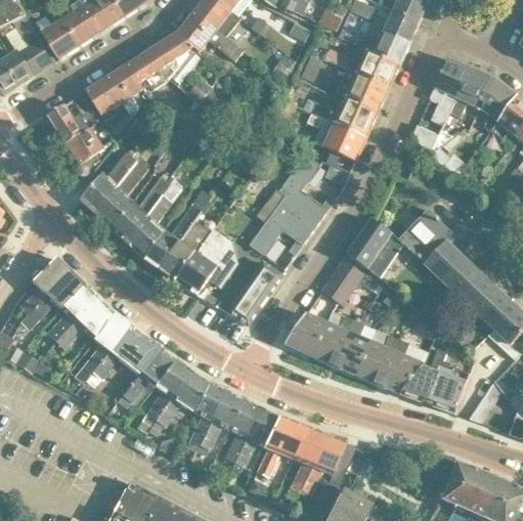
[(0,27),(11,20),(18,16),(10,0),(0,0),(0,27)]
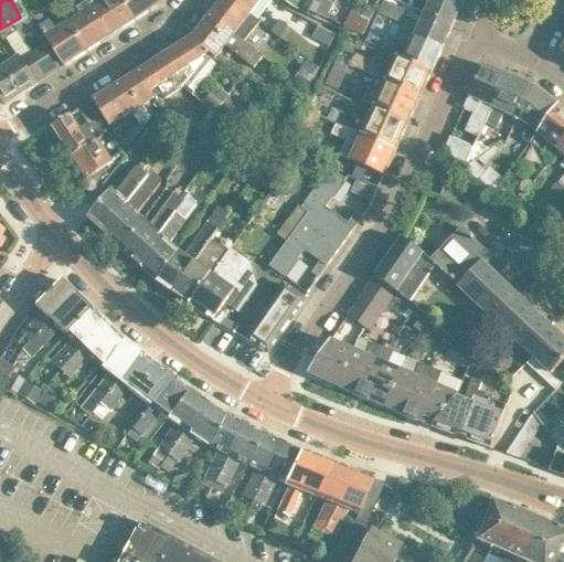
[(81,13),(68,21),(86,49),(108,34),(87,0),(84,0),(75,6),(81,13)]
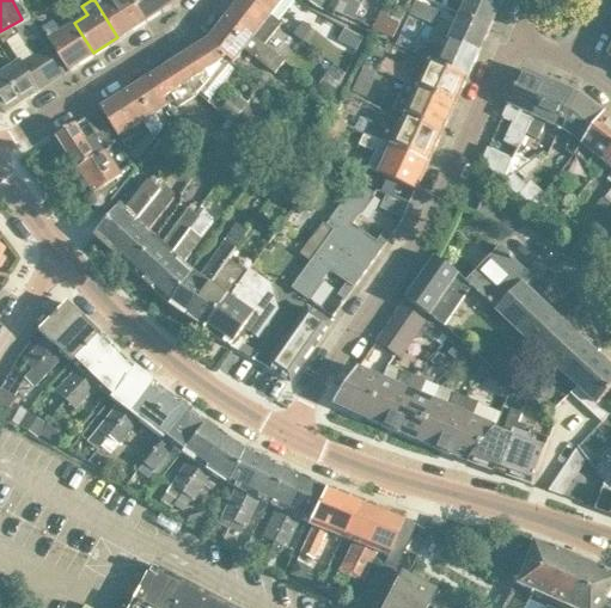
[(95,0),(117,37),(146,19),(133,0),(95,0)]
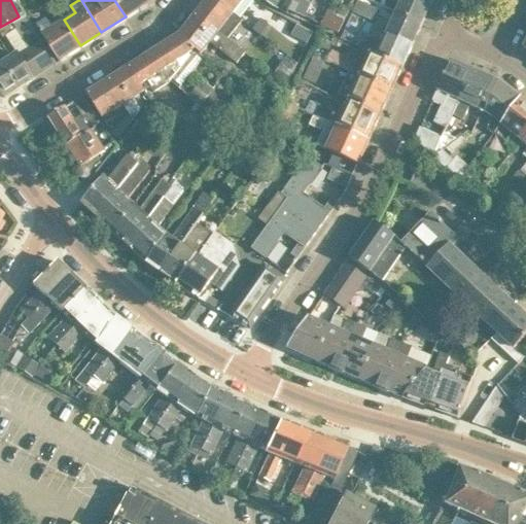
[(114,0),(126,16),(150,0),(114,0)]
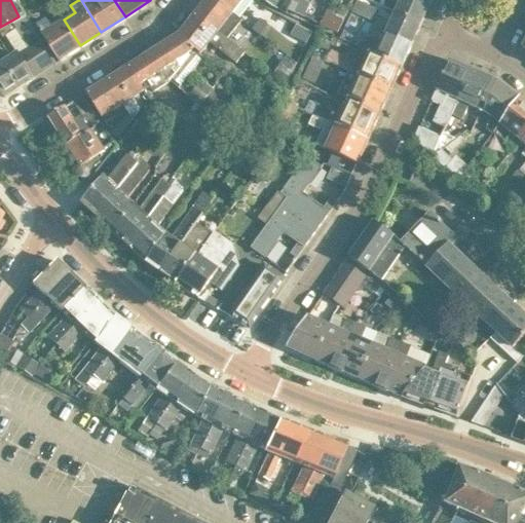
[(203,0),(194,11),(226,37),(241,17),(232,10),(219,0),(203,0)]
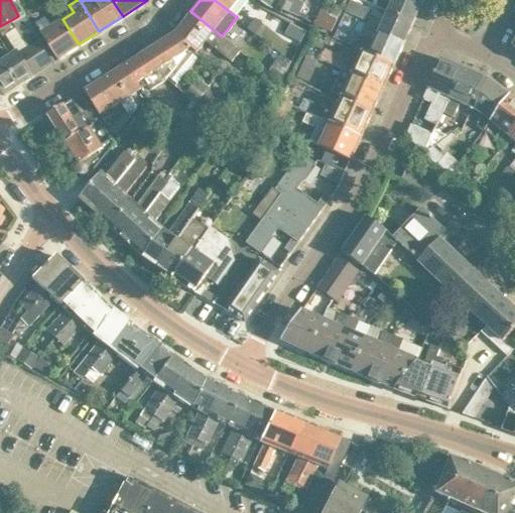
[(215,0),(228,10),(235,0),(215,0)]
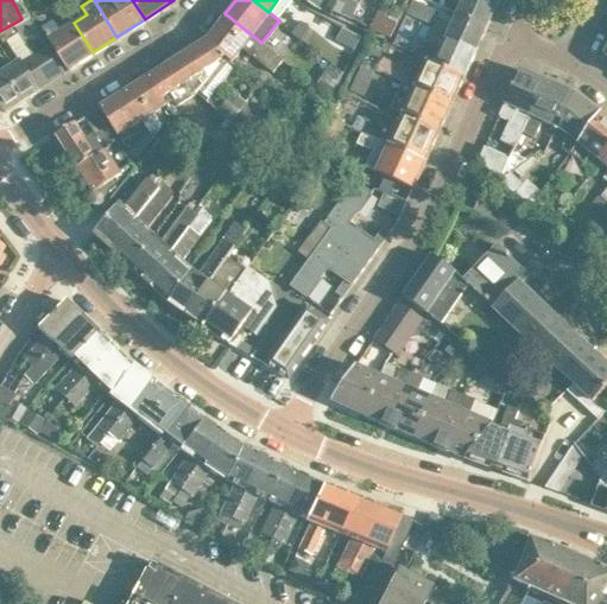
[(335,0),(332,6),(351,16),(353,12),(359,0),(335,0)]
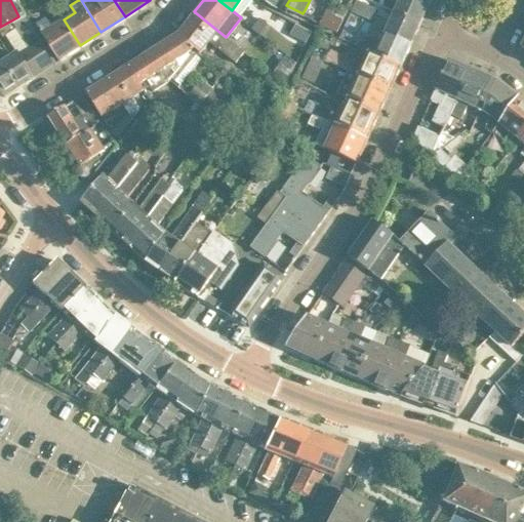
[(355,0),(351,9),(372,19),(374,14),(368,10),(370,5),(360,0),(355,0)]
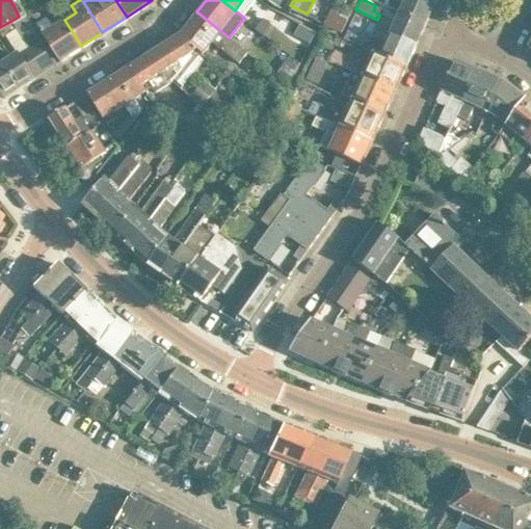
[(398,10),(425,23),(434,1),(432,0),(403,0),(398,10)]
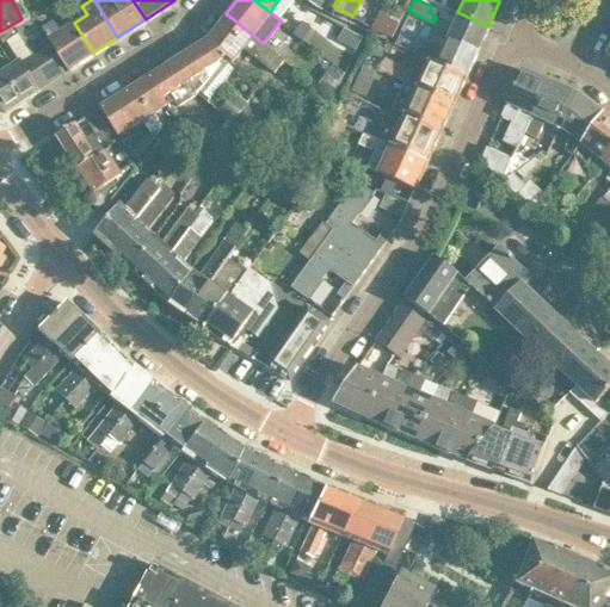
[(381,5),(371,24),(392,33),(400,17),(390,12),(392,10),(381,5)]
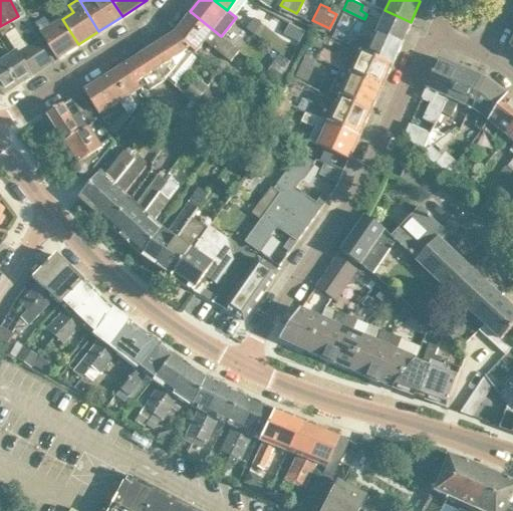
[(362,24),(401,42),(411,22),(385,10),(380,20),(366,14),(364,19),(362,24)]
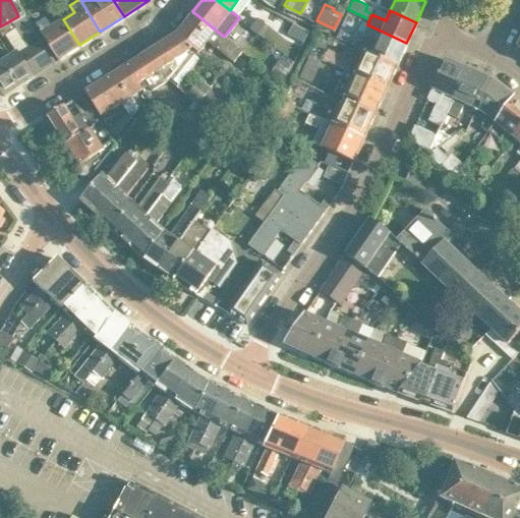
[(224,37),(192,11),(177,32),(193,45),(192,46),(197,50),(206,39),(233,60),(241,50),(224,37)]
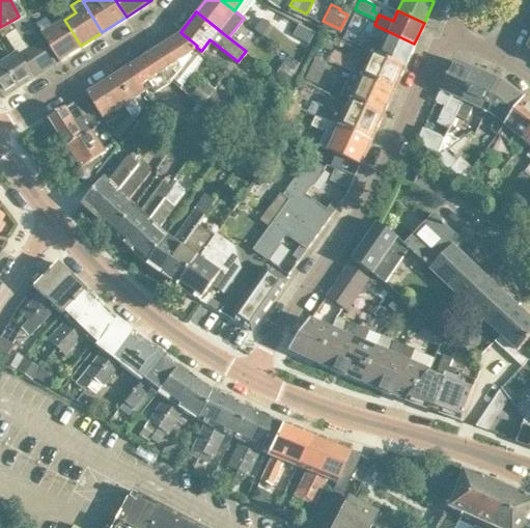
[(55,60),(40,38),(24,14),(19,17),(11,21),(15,25),(28,47),(18,54),(17,52),(0,62),(0,90),(4,96),(33,77),(32,76),(55,60)]
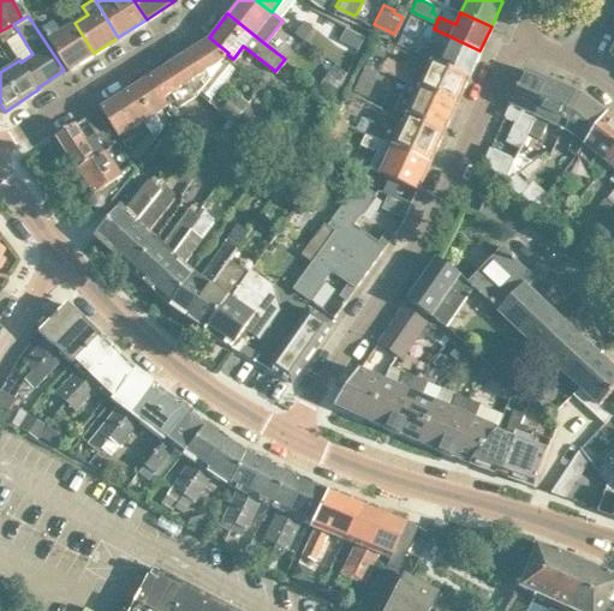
[(302,17),(292,29),(302,36),(311,25),(302,17)]
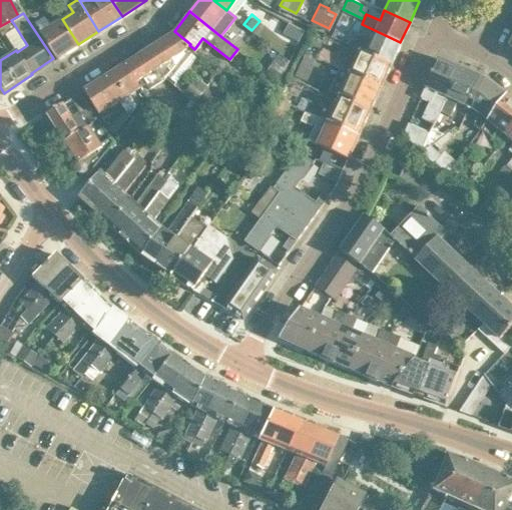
[(37,26),(56,57),(57,58),(78,44),(62,19),(51,26),(47,19),(37,26)]
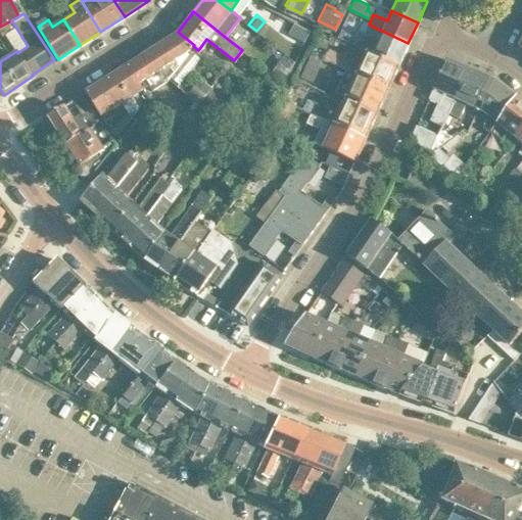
[(11,20),(0,27),(0,33),(1,35),(14,25),(11,20)]
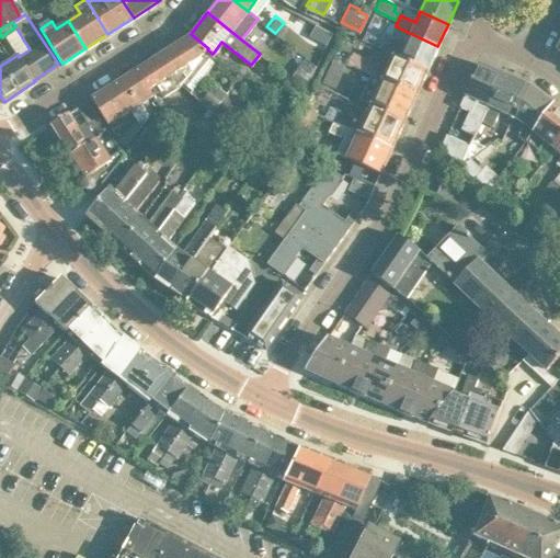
[(330,32),(311,22),(306,34),(323,44),(330,32)]
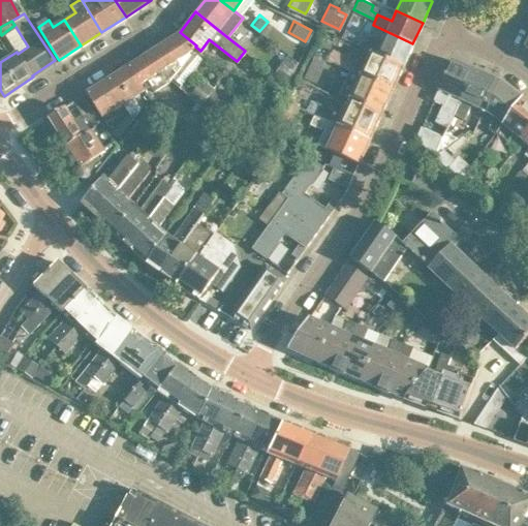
[(373,25),(368,35),(363,47),(371,51),(403,65),(412,43),(373,25)]
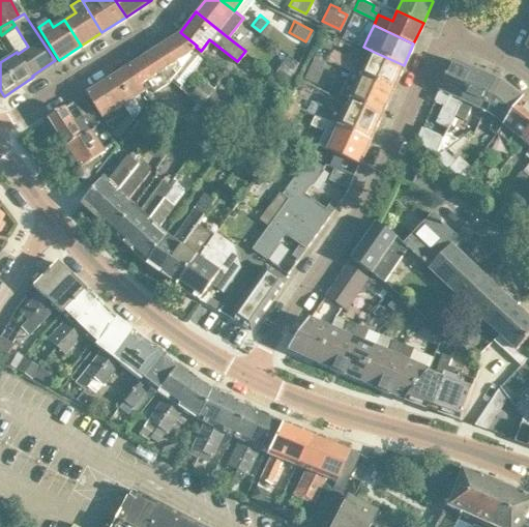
[(169,80),(196,47),(197,46),(180,32),(149,52),(169,81),(169,80)]
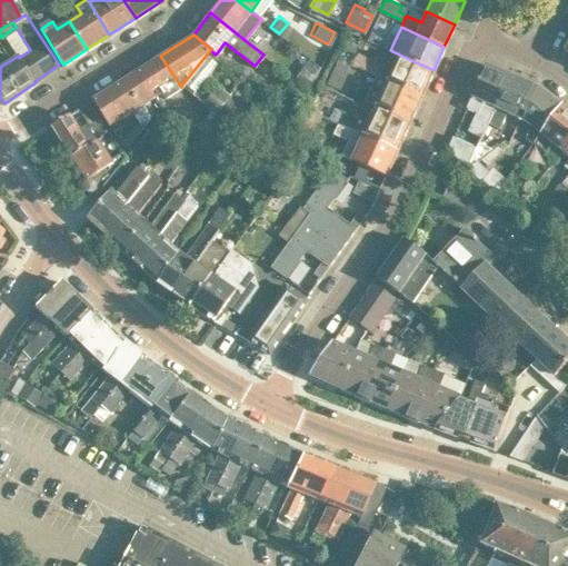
[(367,57),(362,68),(375,73),(422,95),(434,70),(399,55),(395,66),(382,60),(381,62),(368,56),(367,57)]
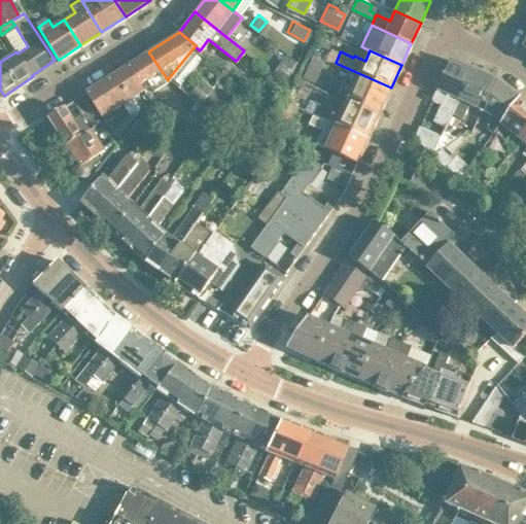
[(142,89),(147,84),(151,91),(168,80),(148,51),(127,65),(142,89)]
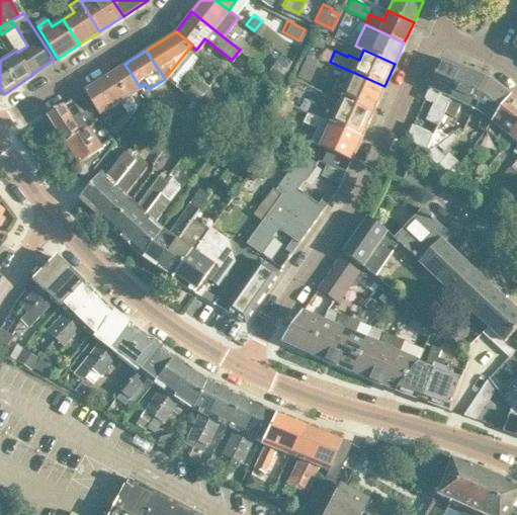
[(318,56),(307,51),(295,74),(308,79),(318,56)]
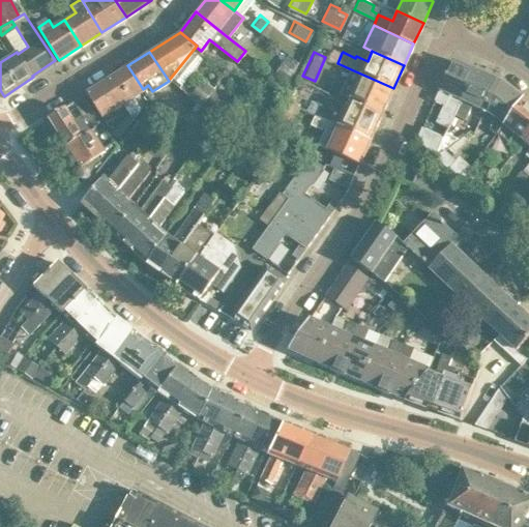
[(272,72),(287,84),(297,60),(288,53),(272,72)]
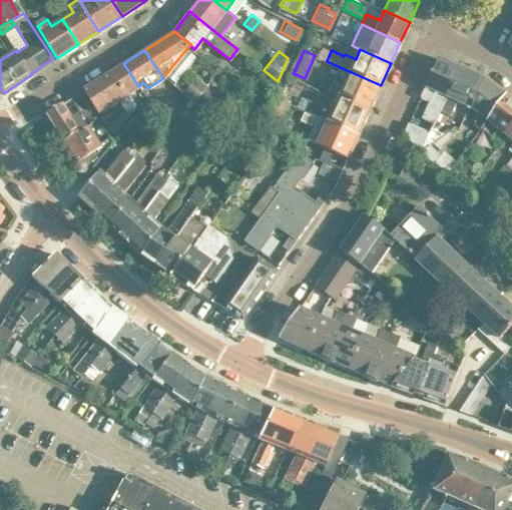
[(439,109),(458,66),(438,56),(420,96),(429,100),(421,117),(433,122),(439,109)]
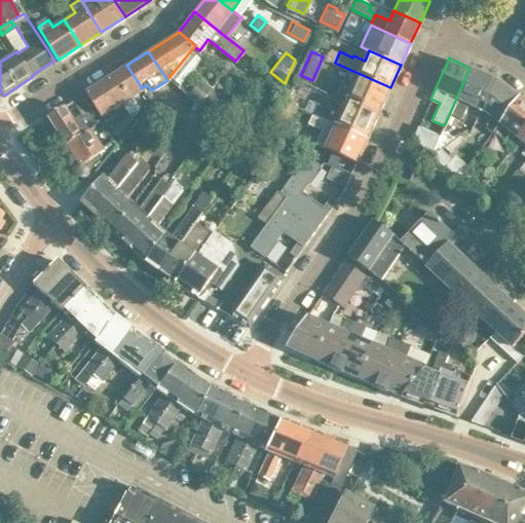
[(121,102),(127,111),(132,117),(140,108),(132,95),(142,88),(126,65),(106,78),(121,102)]
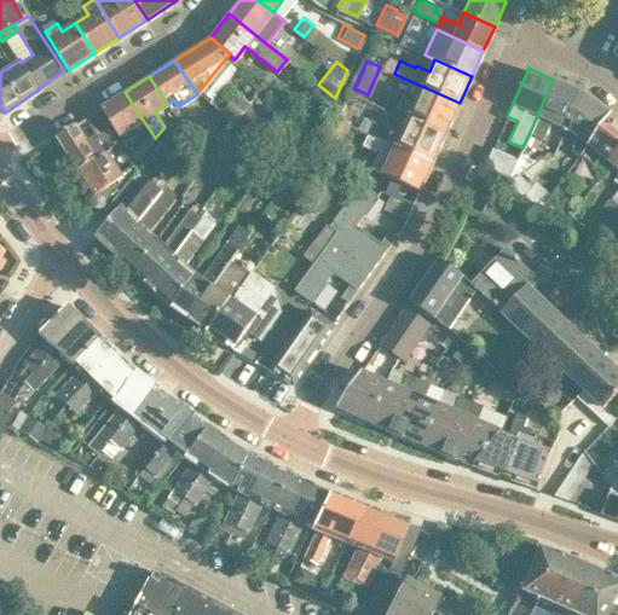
[(409,116),(445,133),(460,103),(408,80),(396,108),(410,114),(409,116)]
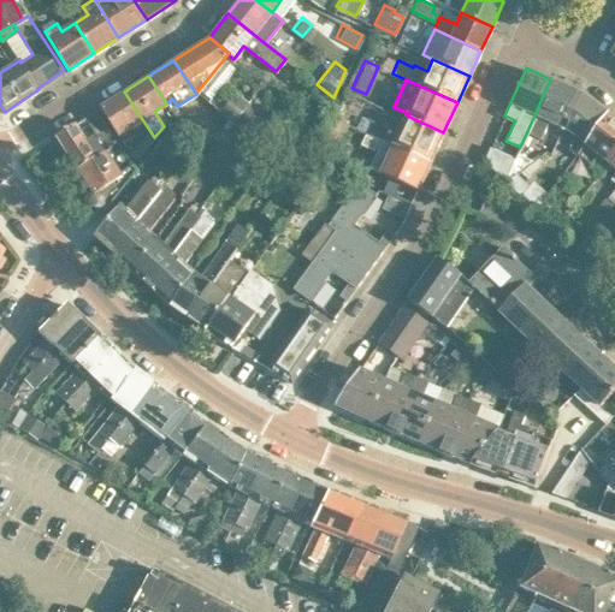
[(562,128),(578,91),(577,90),(550,79),(527,131),(538,136),(547,119),(560,126),(562,128)]
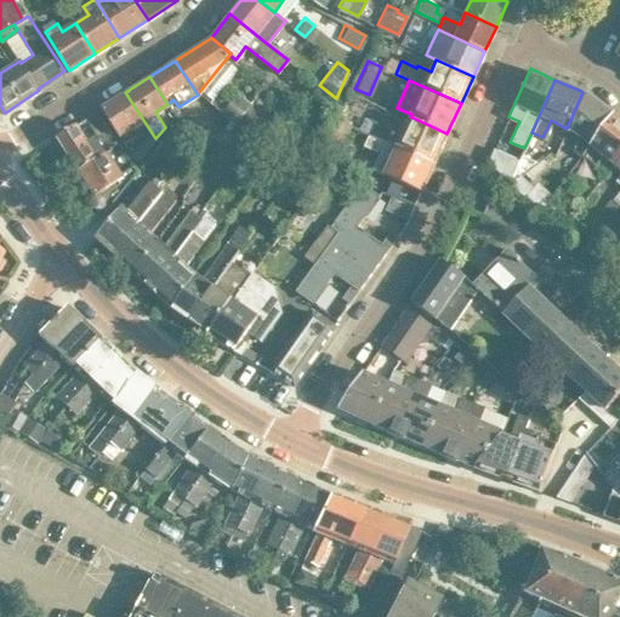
[(235,89),(221,109),(234,120),(250,100),(235,89)]
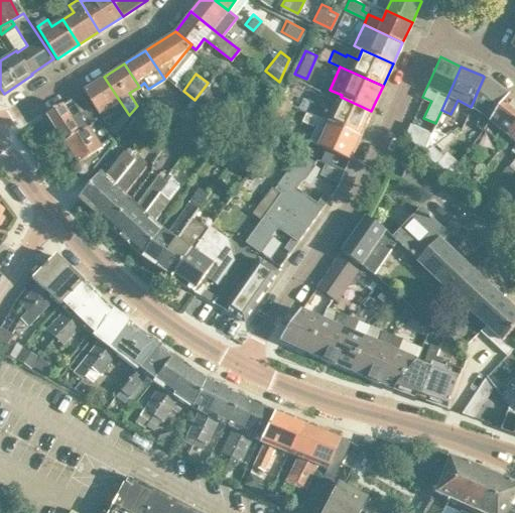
[(226,96),(232,88),(218,75),(212,83),(226,96)]
